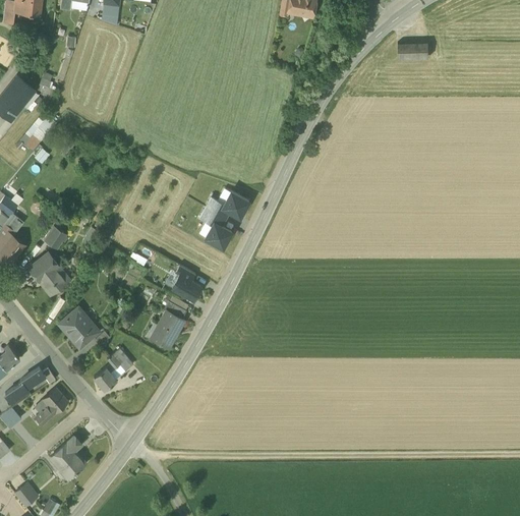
[(41,0),(16,0),(16,3),(15,13),(40,16),(41,0)]
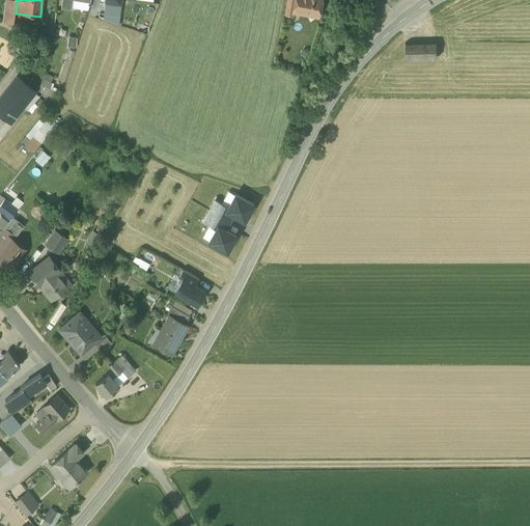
[(62,0),(61,9),(72,10),(74,1),(74,0),(62,0)]
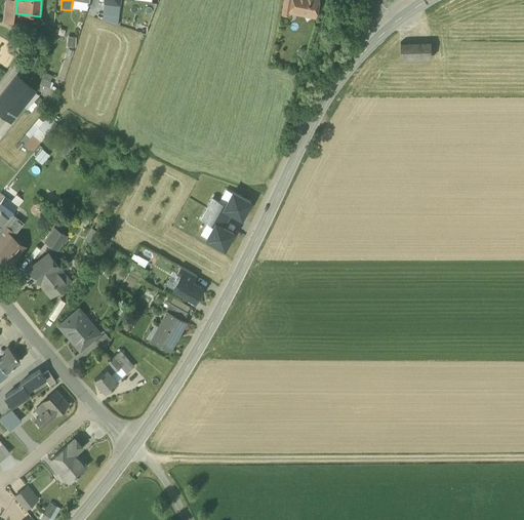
[(292,0),(283,0),(281,14),(290,16),(291,13),(290,13),(292,0)]
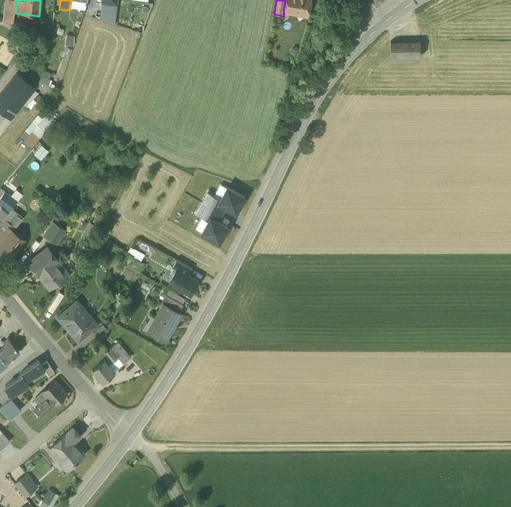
[(310,0),(285,0),(283,13),(284,13),(307,17),(310,0)]
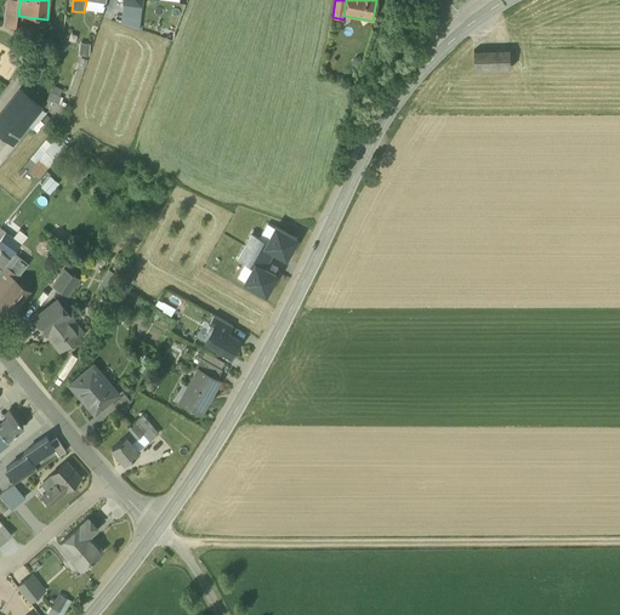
[(20,4),(6,1),(4,28),(17,29),(18,16),(20,4)]
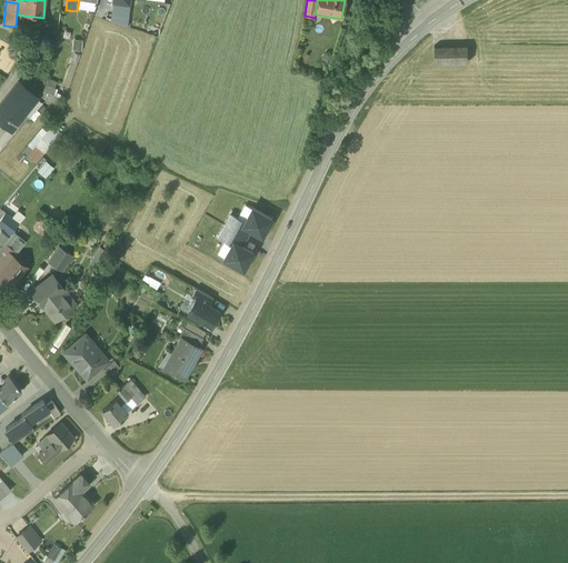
[(469,48),(436,49),(436,62),(469,62),(469,48)]
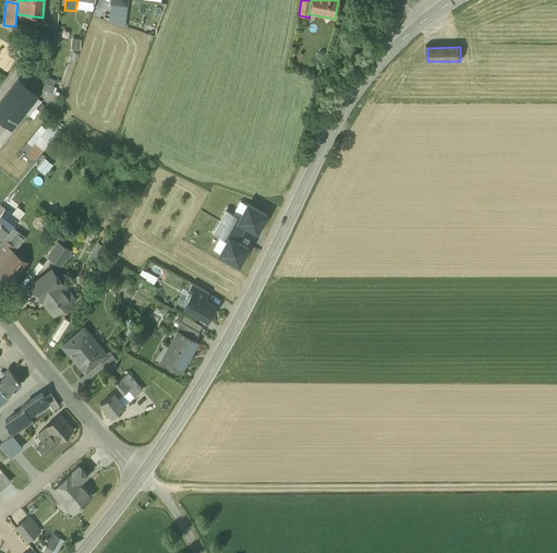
[(44,89),(53,93),(57,83),(47,80),(44,89)]
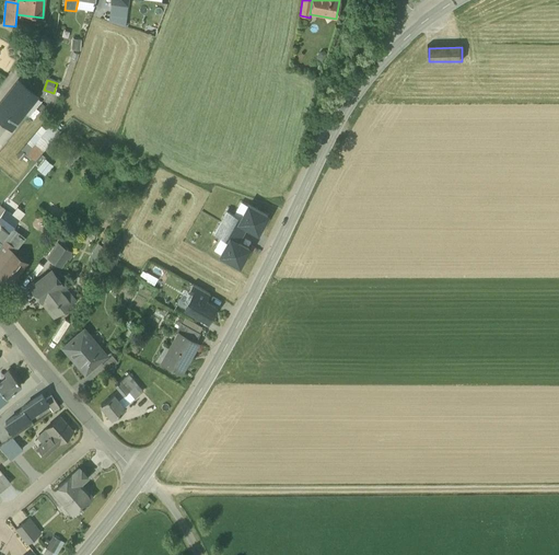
[(37,97),(21,84),(13,93),(30,106),(36,99),(37,97)]
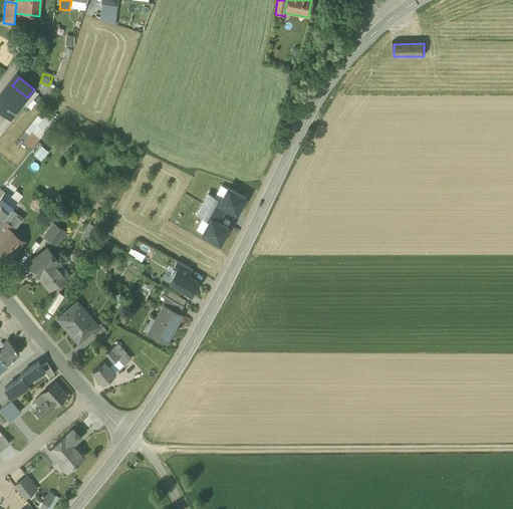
[(54,89),(39,83),(36,89),(51,95),(54,89)]
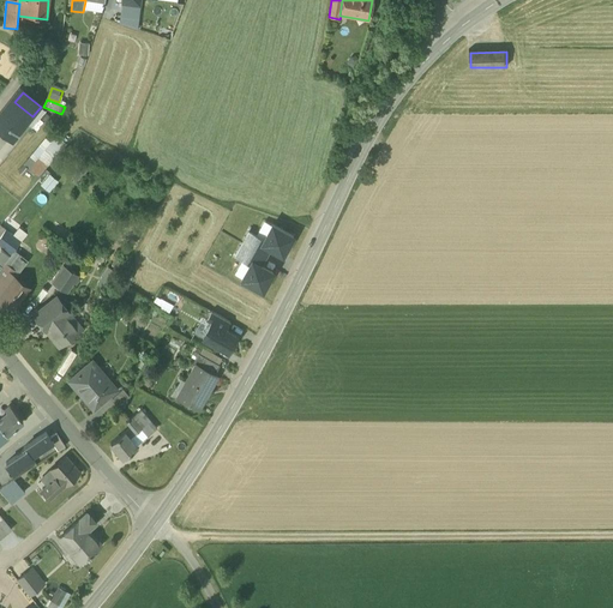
[(32,116),(14,102),(0,121),(0,131),(13,142),(26,125),(32,116)]
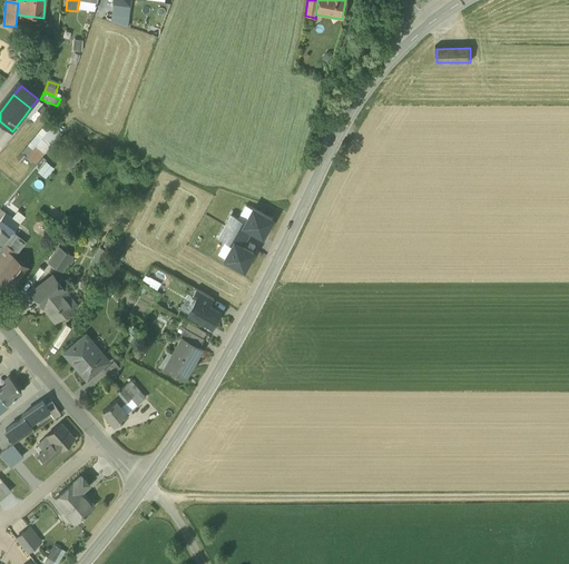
[(30,108),(25,116),(29,120),(42,104),(37,100),(30,108)]
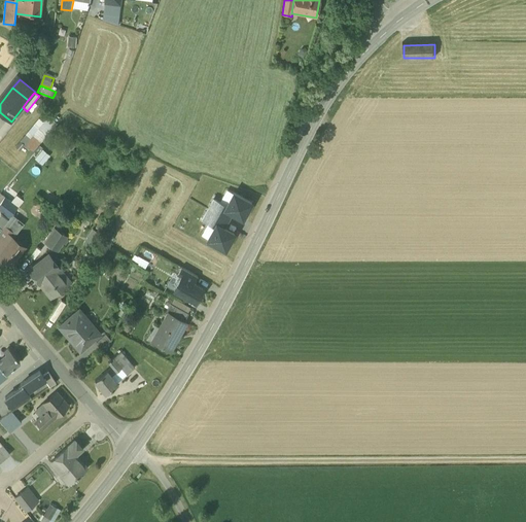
[(47,117),(43,124),(53,132),(58,126),(47,117)]
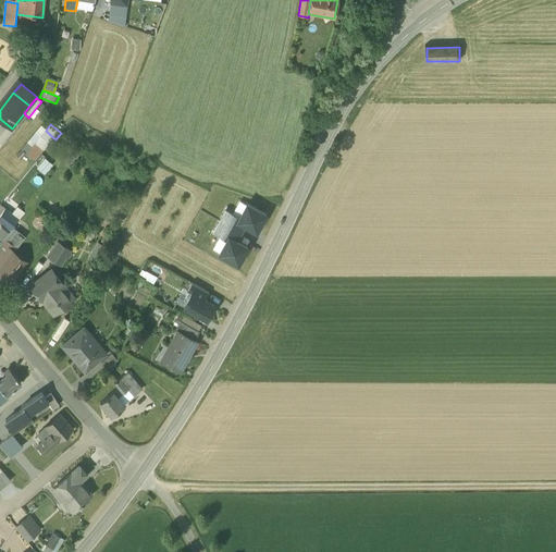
[(28,156),(36,162),(56,139),(46,131),(42,129),(23,151),(28,156)]
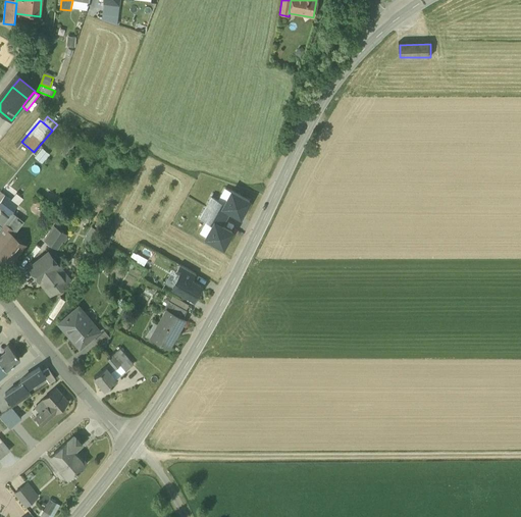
[(27,146),(21,142),(17,147),(22,151),(27,146)]
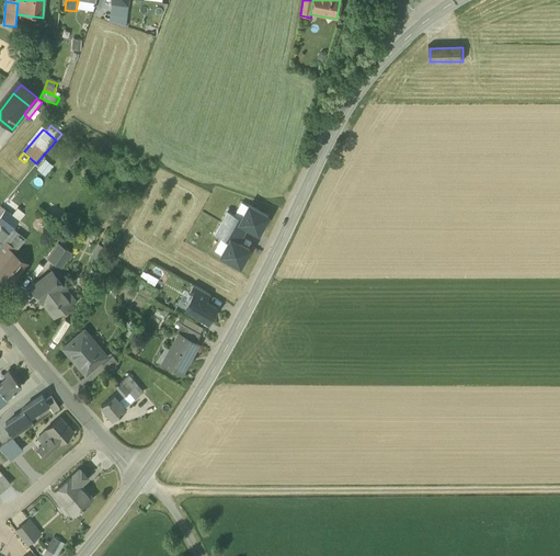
[(45,176),(53,167),(45,162),(38,171),(45,176)]
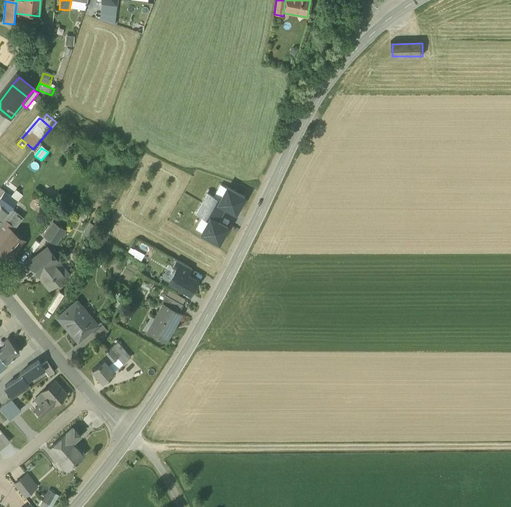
[(218,204),(225,208),(235,214),(244,198),(227,188),(219,201),(218,204)]
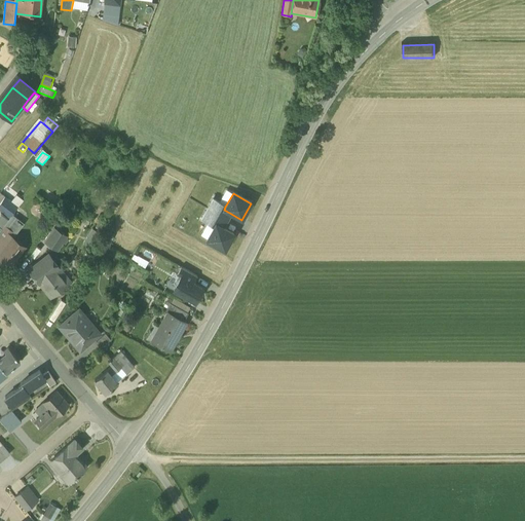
[(19,209),(5,198),(0,205),(0,210),(10,218),(19,209)]
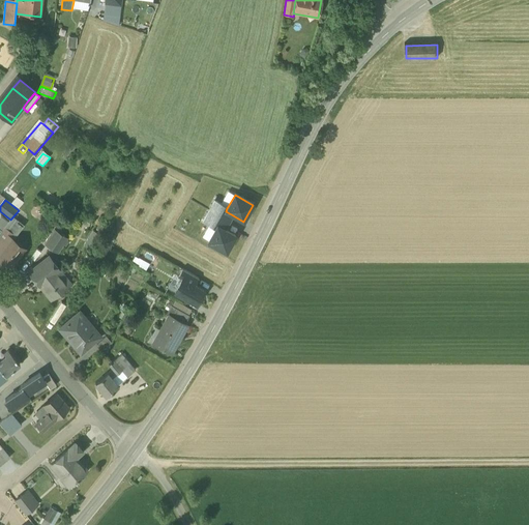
[(226,211),(227,208),(214,201),(209,211),(229,222),(233,215),(226,211)]
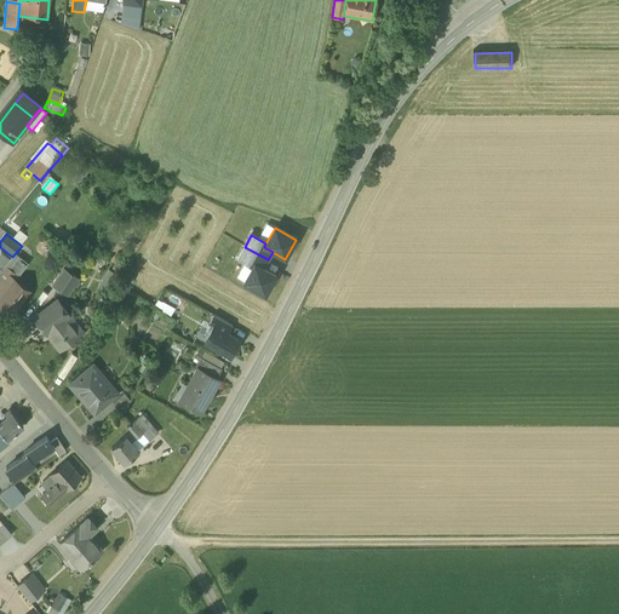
[(254,263),(263,268),(268,259),(245,247),(238,259),(252,267),(254,263)]
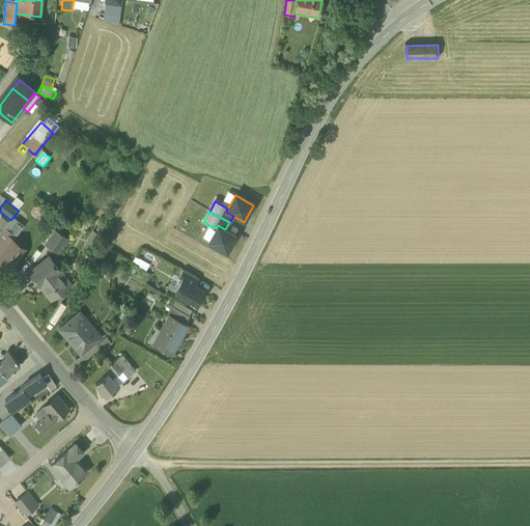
[(218,225),(216,228),(208,242),(227,252),(236,236),(225,229),(218,225)]
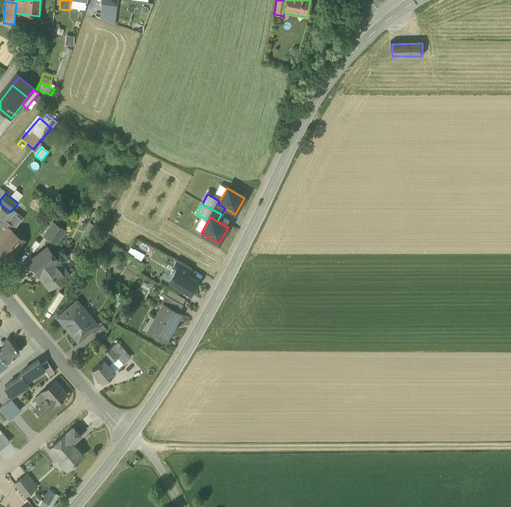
[(1,224),(0,225),(0,238),(3,241),(9,233),(10,234),(15,228),(4,220),(1,224)]
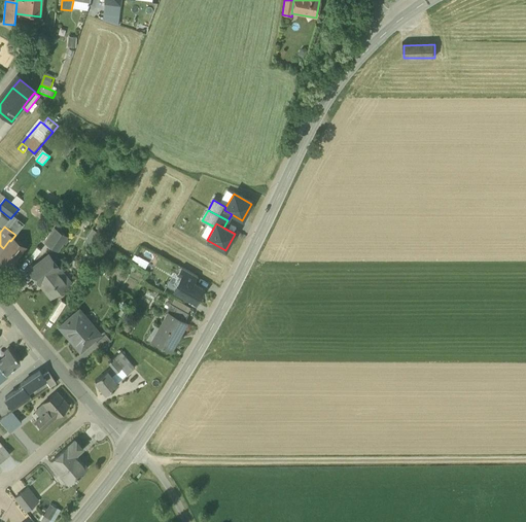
[(68,237),(55,229),(44,243),(58,251),(63,244),(65,245),(68,240),(66,239),(68,237)]
